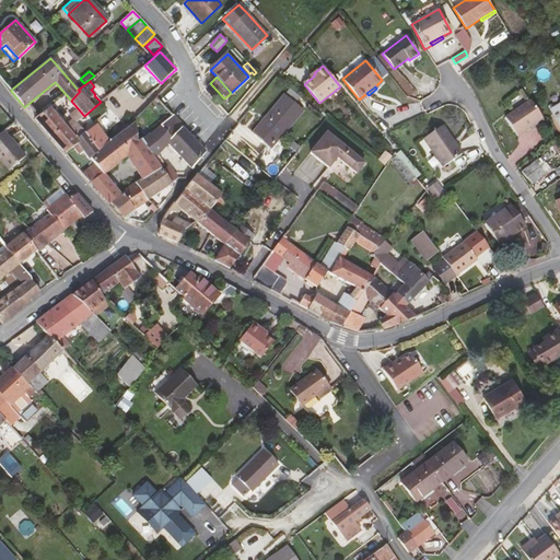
[(281,131),(283,132),(283,133),(303,109),(284,95),(266,118),(265,117),(252,132),(269,149),(278,139),(276,137),(281,131)]
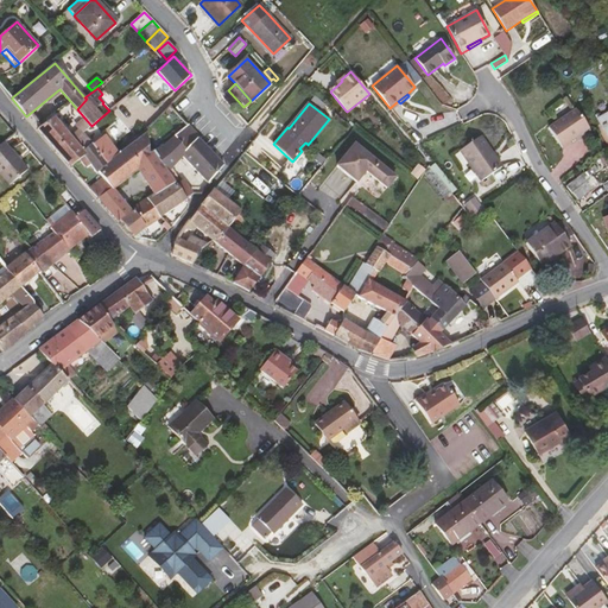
[(589,128),(576,108),(549,127),(562,147),(589,128)]
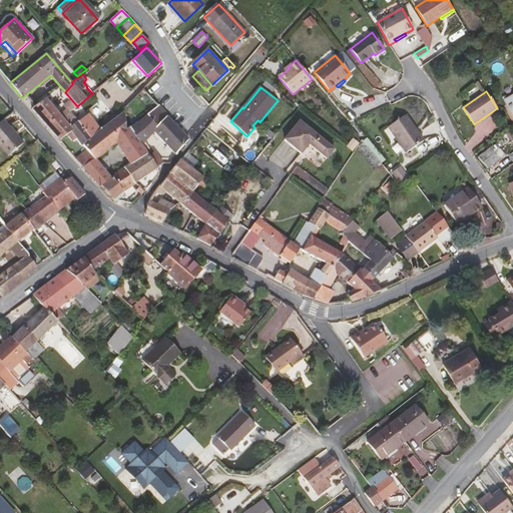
[(512,116),(512,96),(504,101),(509,110),(512,116)]
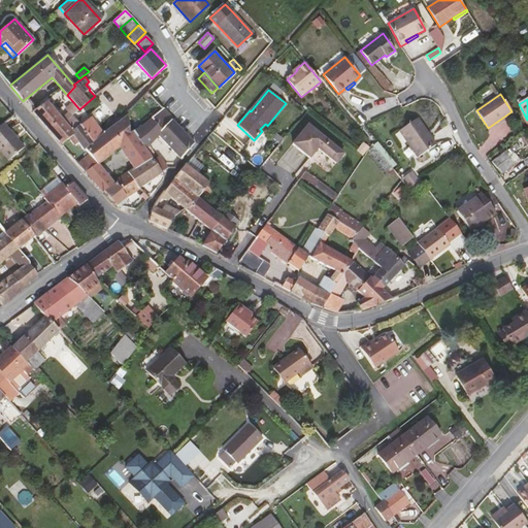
[(46,102),(32,112),(61,145),(69,138),(72,135),(81,128),(80,126),(71,116),(79,109),(73,102),(65,109),(68,112),(61,120),(46,102)]
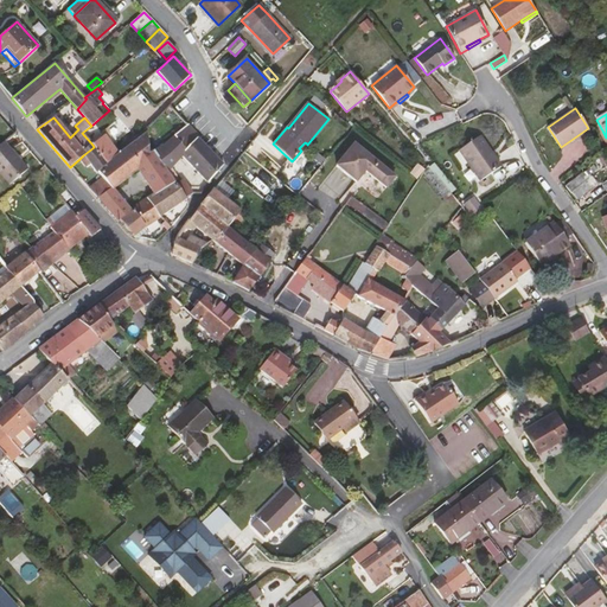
[(183,155),(208,181),(223,166),(197,139),(199,136),(187,125),(174,136),(164,146),(154,151),(167,172),(171,170),(183,155)]
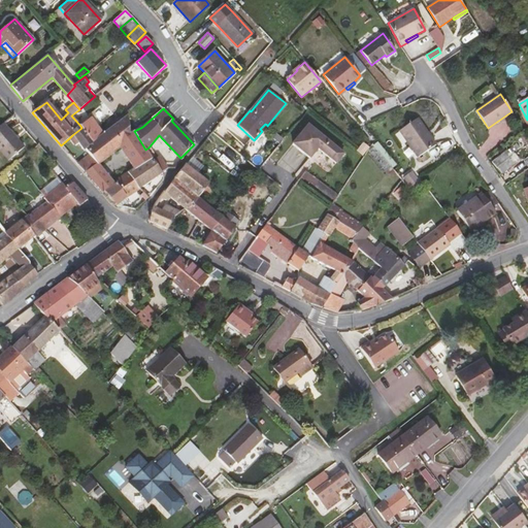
[(85,150),(89,155),(98,165),(98,164),(119,147),(133,169),(152,159),(151,158),(145,150),(134,131),(129,134),(127,116),(103,134),(91,118),(80,126),(81,128),(93,143),(85,150)]
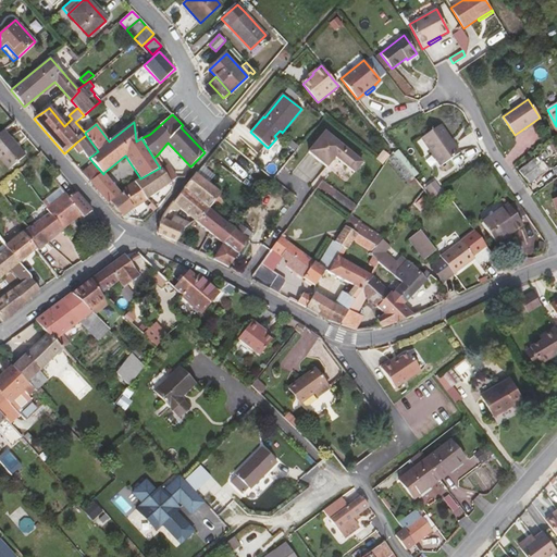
[(460,153),(441,125),(421,138),(441,166),(460,153)]
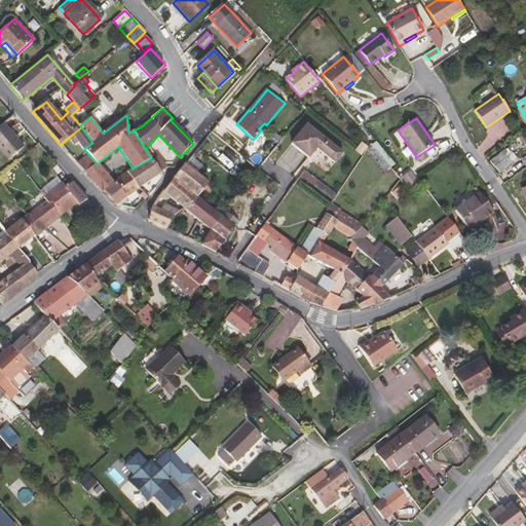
[(3,122),(0,124),(0,150),(8,160),(24,147),(3,122)]
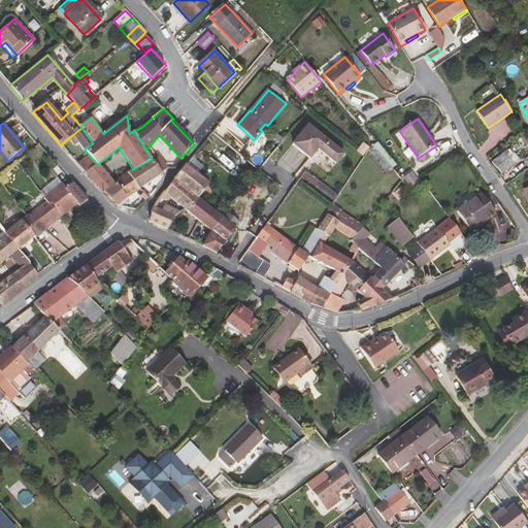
[(343,154),(308,125),(293,143),(309,158),(318,149),(335,163),(343,154)]
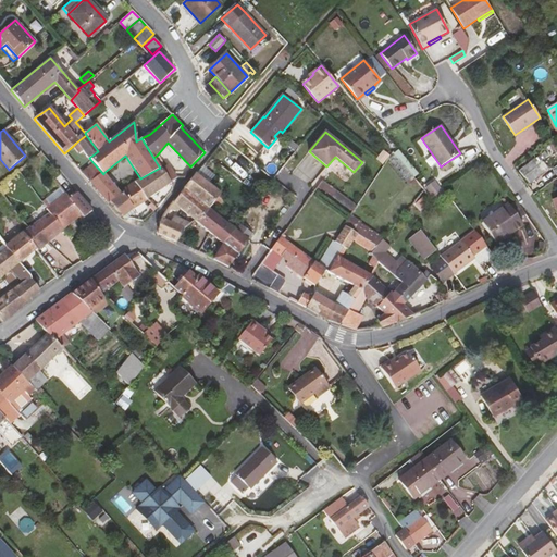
[(76,143),(82,150),(88,159),(89,158),(98,151),(86,135),(76,143)]
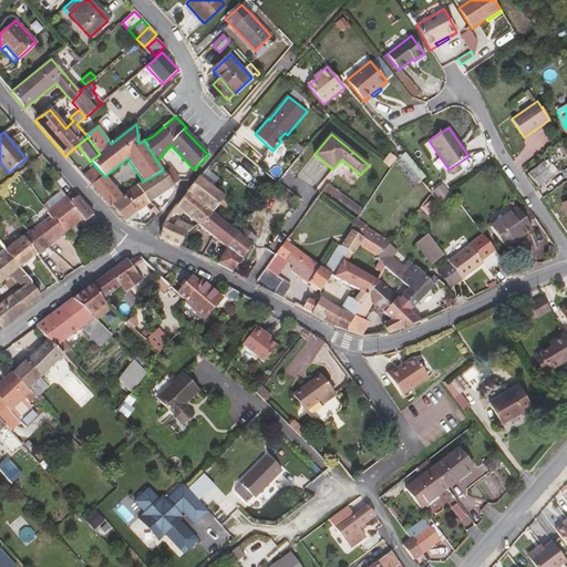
[(300,155),(306,150),(294,140),(289,146),(300,155)]
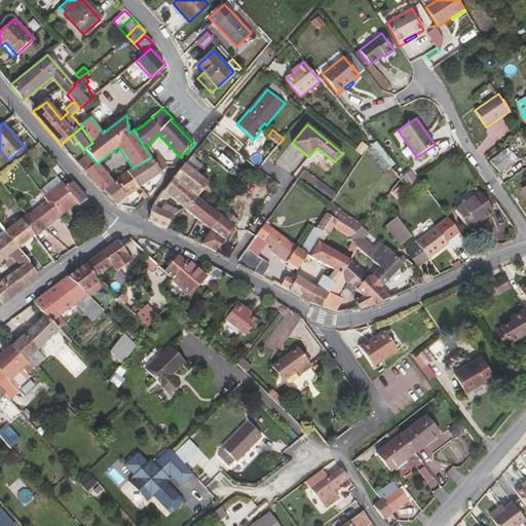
[(72,135),(69,138),(74,145),(77,142),(72,135)]
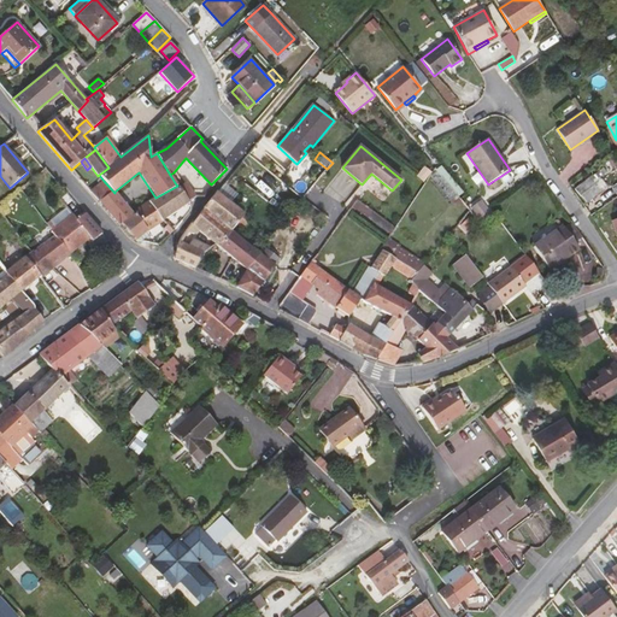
[(458,197),(435,168),(430,175),(452,201),(458,197)]
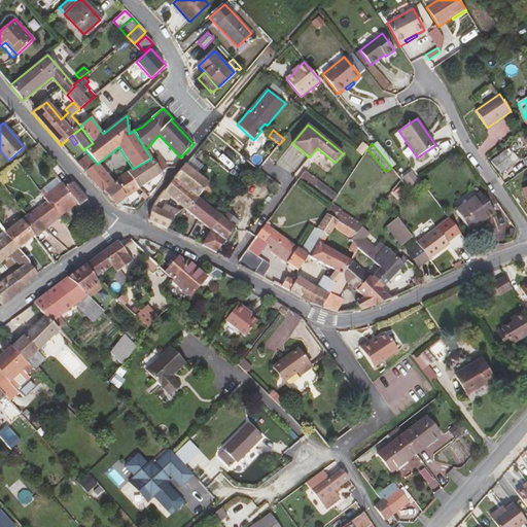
[(145,149),(150,157),(153,154),(148,147),(145,149)]
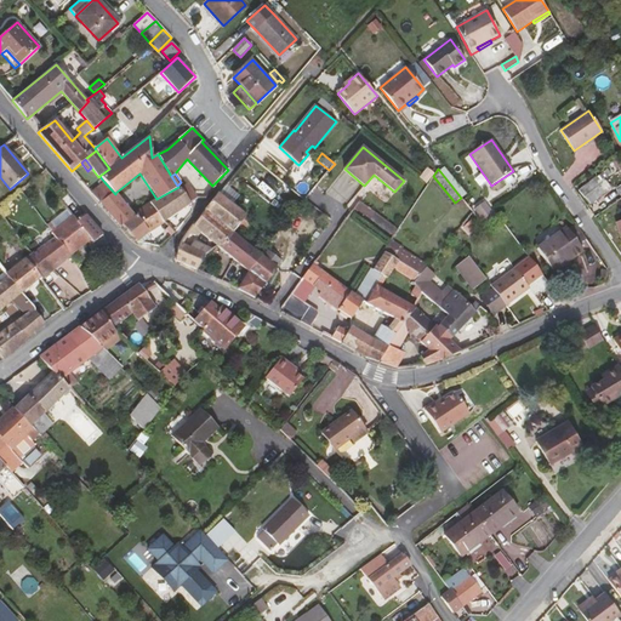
[(602,183),(597,176),(579,191),(584,198),(585,198),(591,205),(607,192),(602,184),(602,183)]
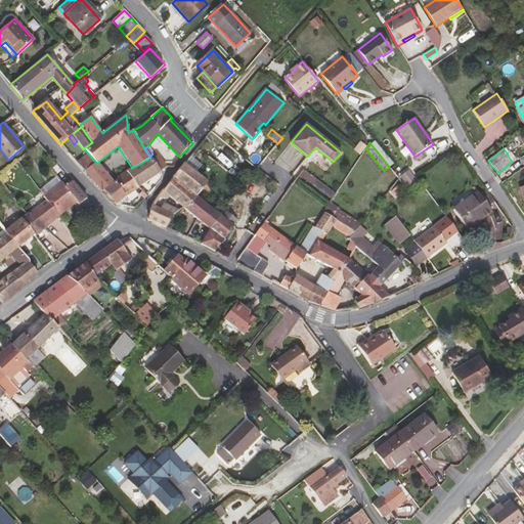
[(88,154),(77,162),(85,173),(97,164),(88,154)]
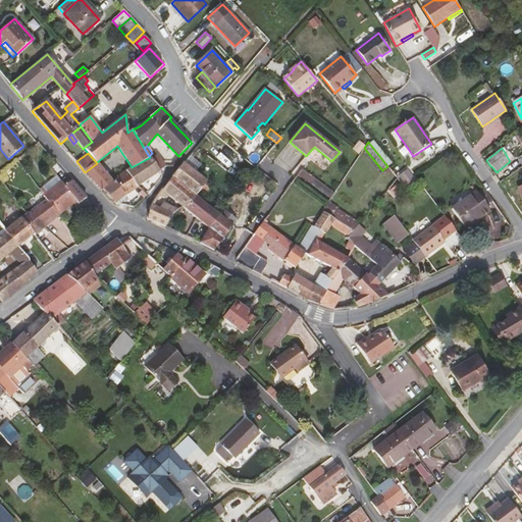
[(151,159),(159,170),(164,166),(165,166),(157,154),(151,159)]
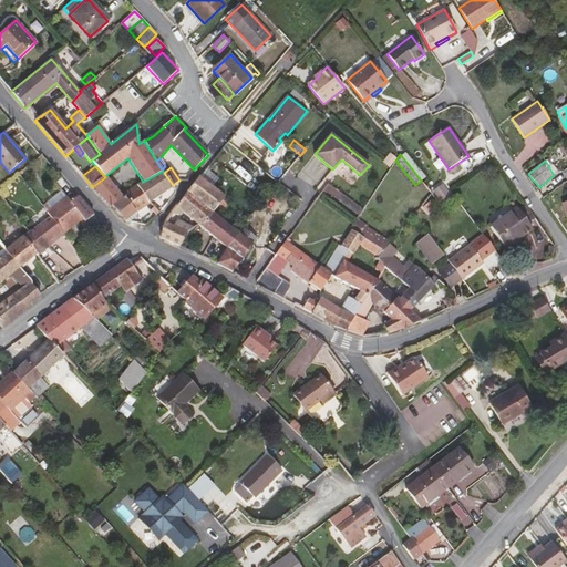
[(218,178),(207,168),(204,172),(200,176),(213,186),(218,178)]
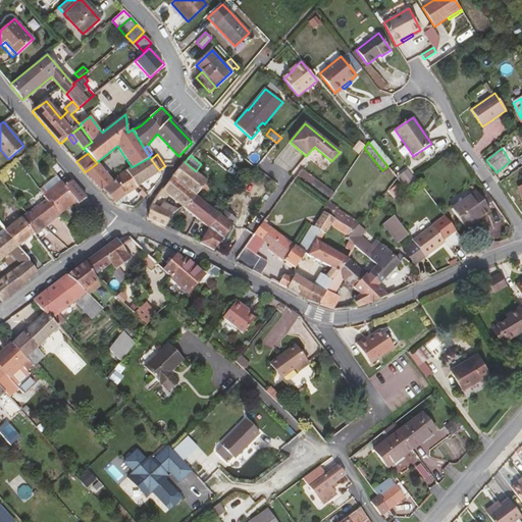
[(125,170),(138,188),(160,171),(159,170),(151,159),(150,157),(132,167),(125,170)]
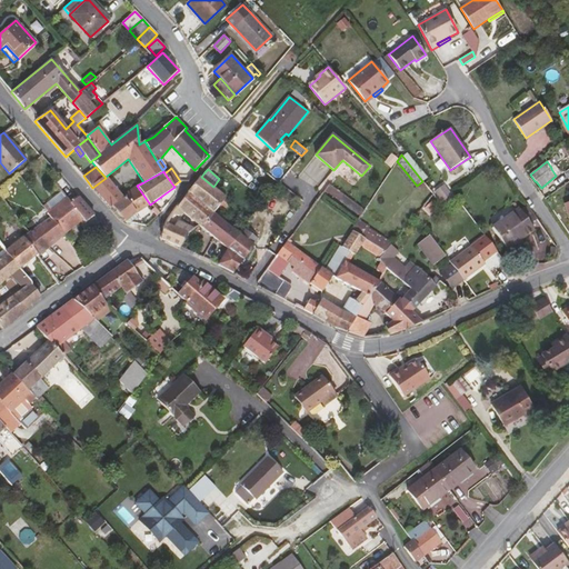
[(106,178),(92,188),(109,208),(111,206),(122,197),(106,177),(106,178)]
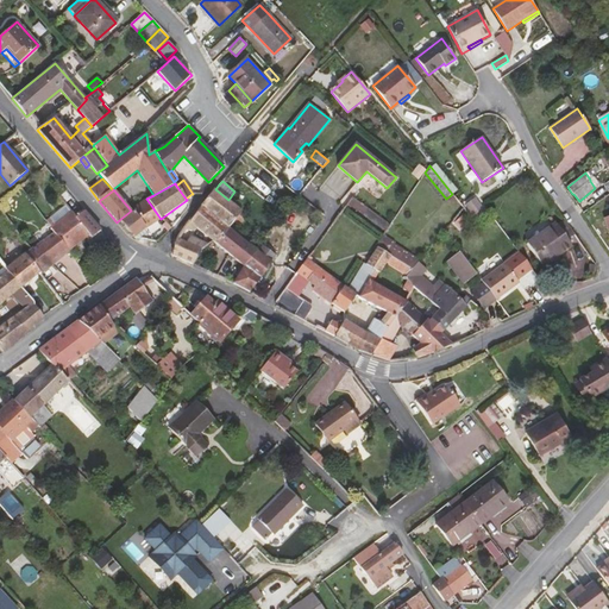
[(228,200),(215,189),(214,189),(200,207),(189,221),(183,230),(193,231),(196,227),(213,242),(215,244),(227,230),(228,228),(230,226),(236,219),(242,224),(248,217),(242,212),(242,211),(228,200)]
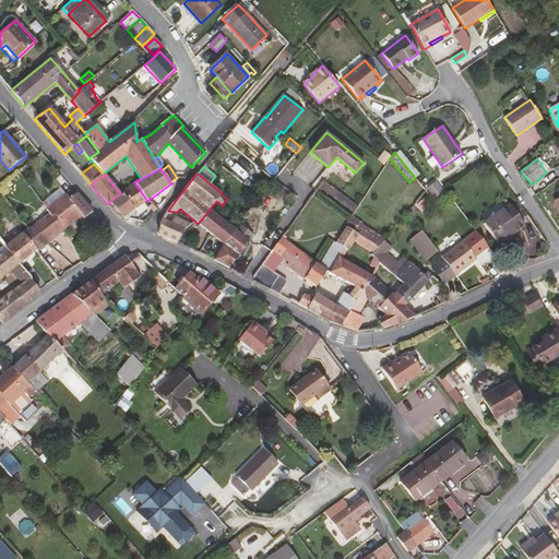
[(417,180),(415,178),(409,182),(415,190),(421,186),(417,180)]
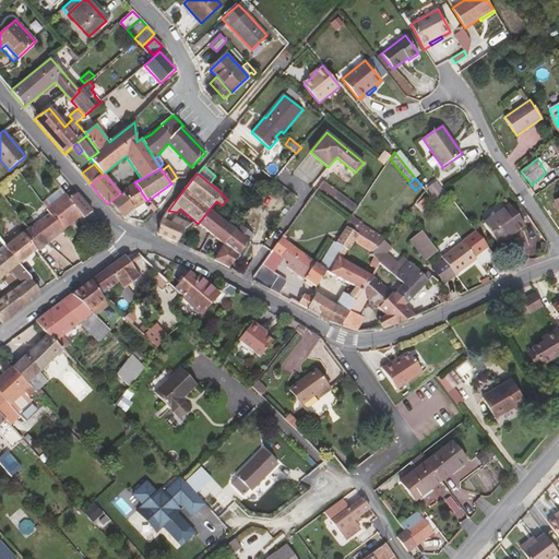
[(323,180),(318,187),(353,213),(357,206),(323,180)]
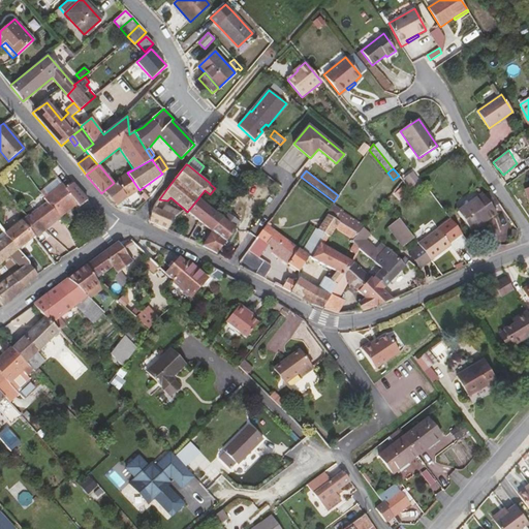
[(422,185),(412,172),(404,178),(413,191),(422,185)]
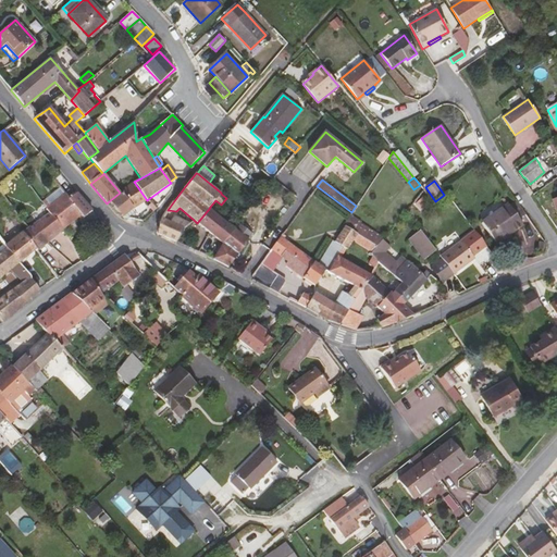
[(120,193),(109,201),(123,218),(124,219),(134,209),(133,209),(147,200),(134,182),(133,183),(120,193)]
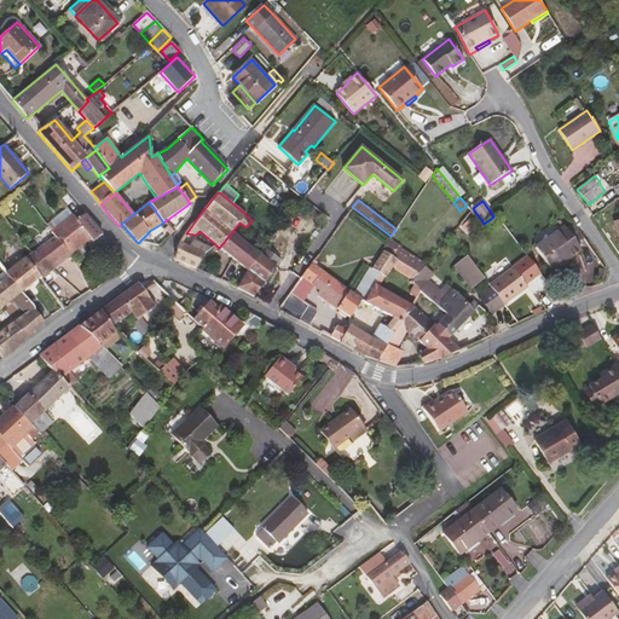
[(56,229),(73,215),(68,208),(51,223),(56,229)]
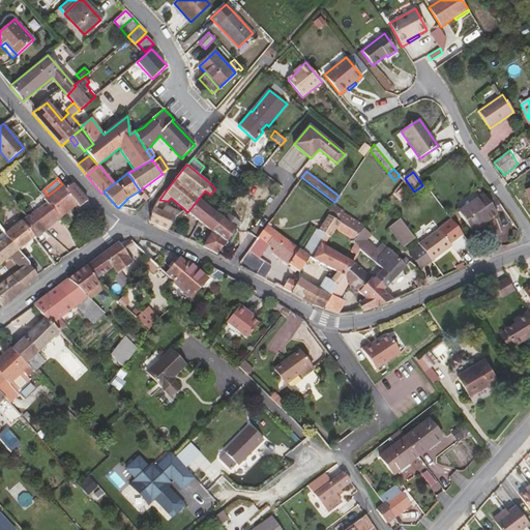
[(77,205),(79,206),(79,207),(88,200),(74,183),(65,189),(77,205)]
